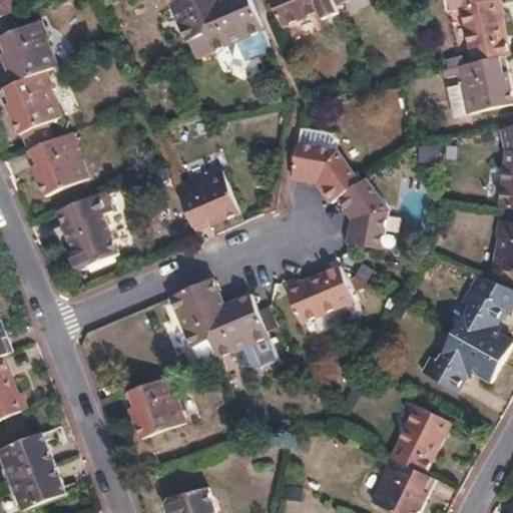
[(0,0),(0,16),(20,7),(17,0),(0,0)]
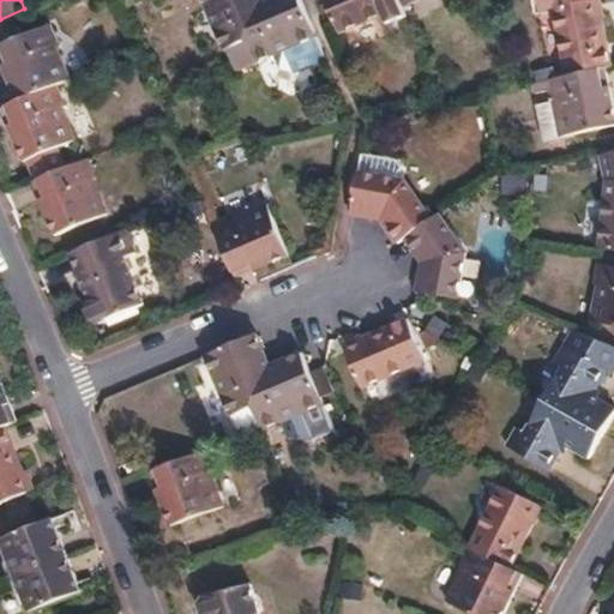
[(242,38),(254,62),(315,36),(300,0),(199,0),(220,47),(242,38)]
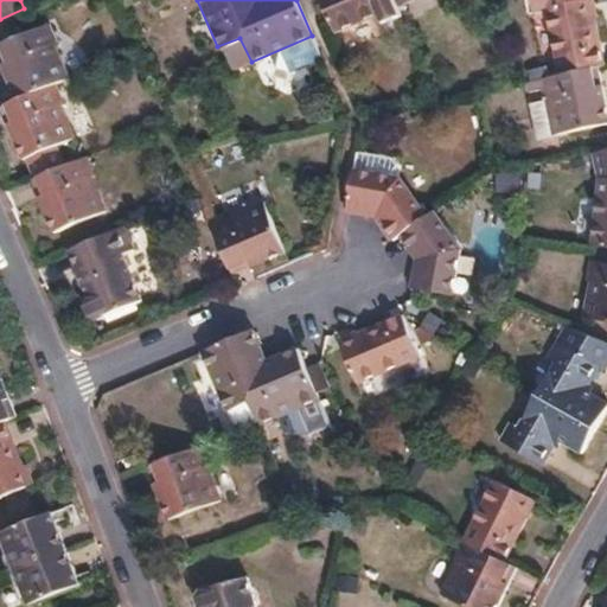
[(395,0),(323,0),(336,30),(375,13),(379,24),(401,14),(397,4),(395,0)]
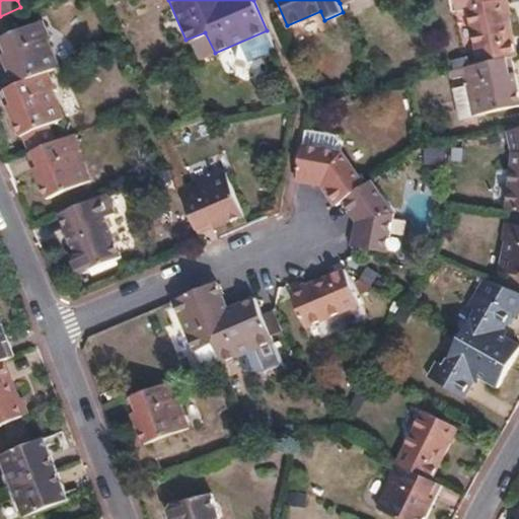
[(480,61),(513,53),(516,52),(503,0),(486,0),(467,4),(480,61)]
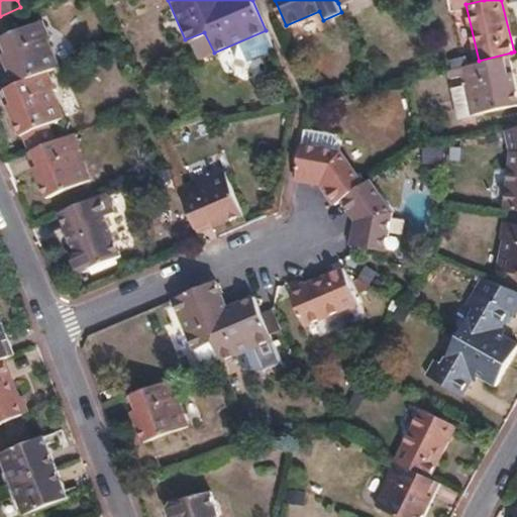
[(0,57),(11,84),(43,71),(54,66),(41,36),(43,34),(37,20),(0,35),(0,57)]
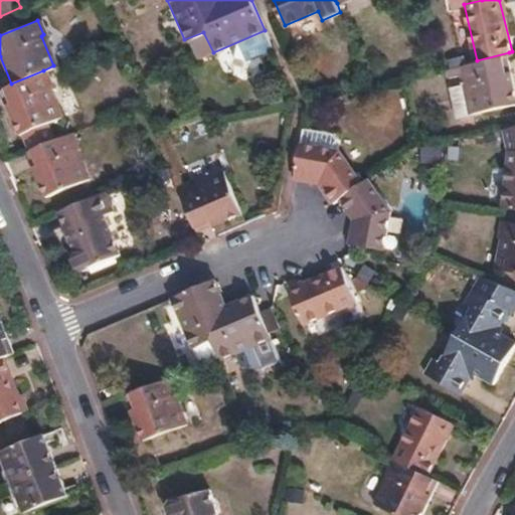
[(477,60),(448,66),(450,74),(463,71),(465,81),(453,84),(460,115),(514,102),(514,80),(509,52),(477,60)]
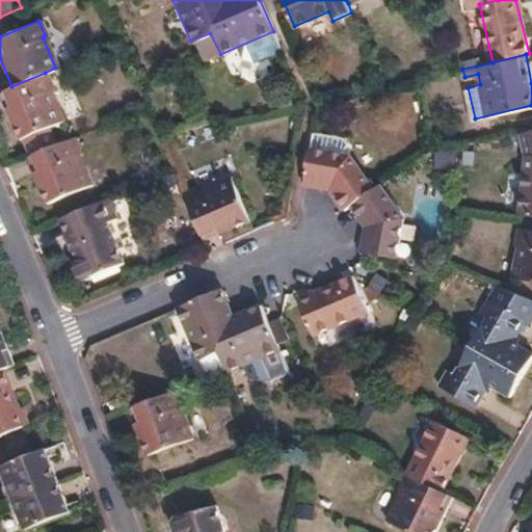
[(52,89),(45,73),(11,86),(0,91),(0,96),(18,139),(60,123),(48,91),(52,89)]
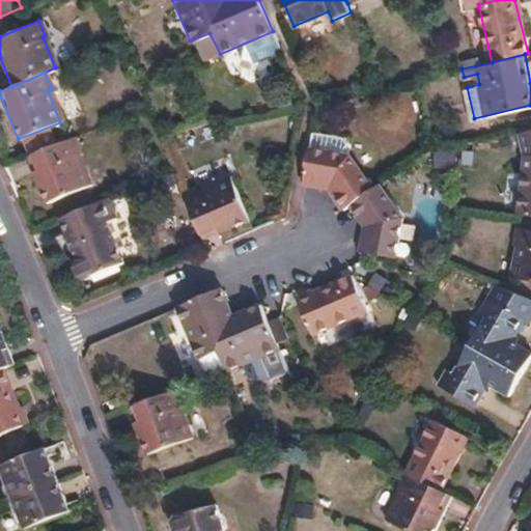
[(523,155),(530,155),(530,128),(526,129),(528,144),(522,145),(523,155)]
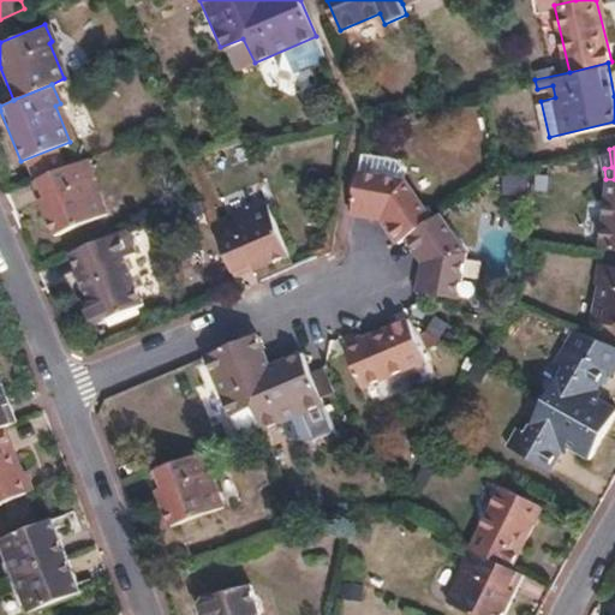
[(83,157),(28,181),(51,234),(54,234),(63,255),(65,254),(93,242),(84,222),(101,215),(88,180),(93,178),(83,157)]
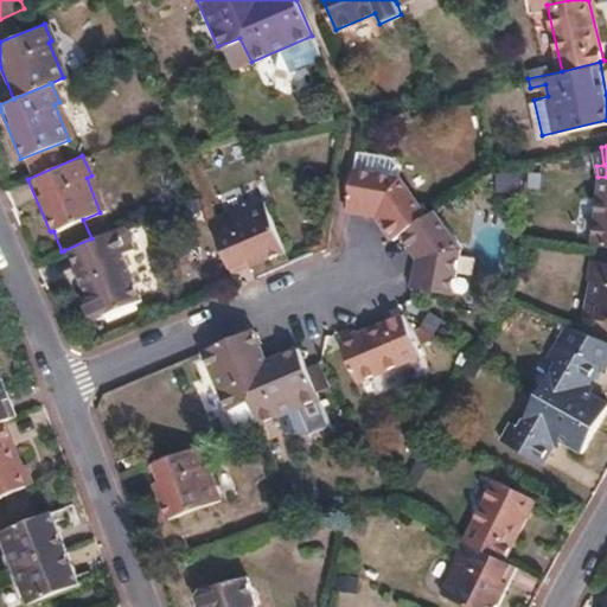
[(358,176),(396,184),(398,168),(396,165),(362,158),(358,176)]
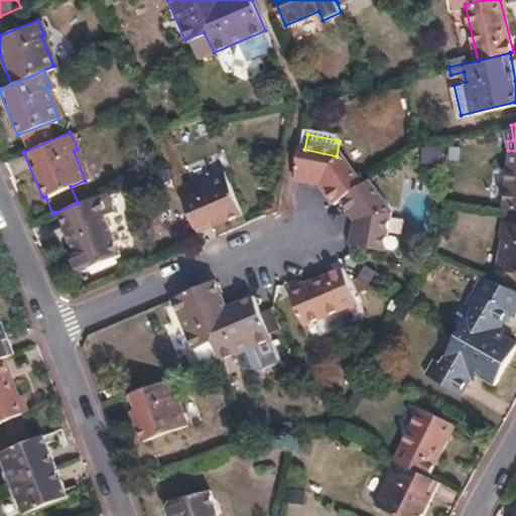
[(444,162),(444,148),(422,148),(422,163),(444,162)]
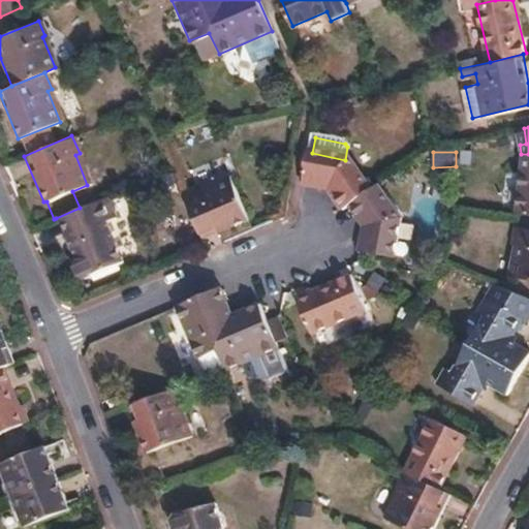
[(345,160),(312,153),(305,188),(329,193),(344,216),(350,212),(354,218),(367,237),(362,255),(397,266),(408,226),(383,189),(374,195),(349,161),(345,160)]
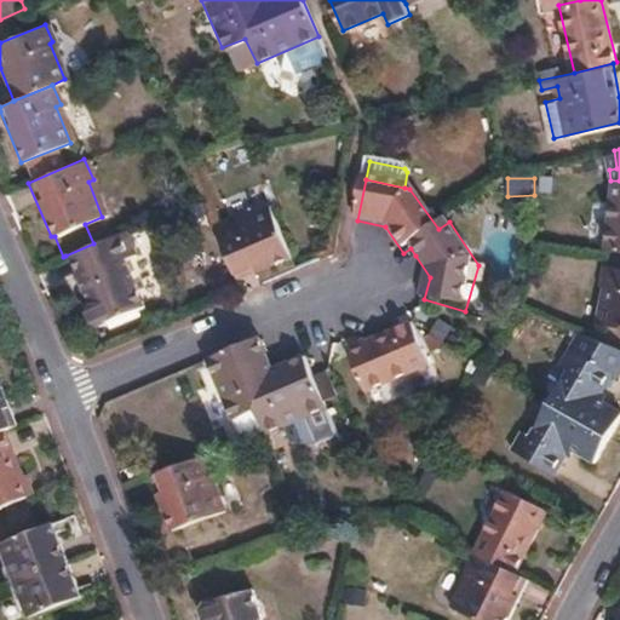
[(619,181),(610,181),(603,248),(619,250),(619,181)]
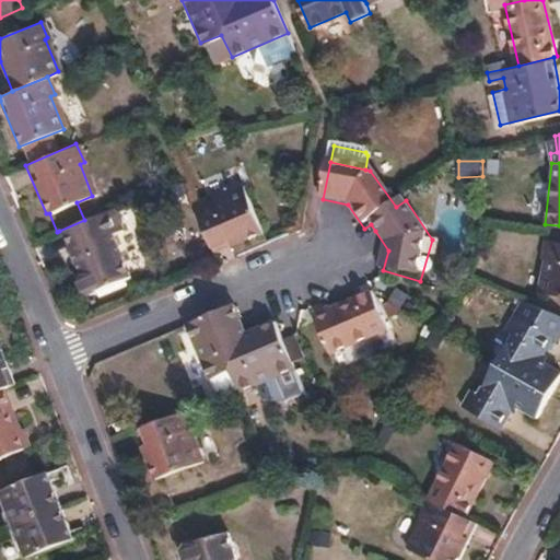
[(193,207),(212,255),(261,234),(243,189),(212,202),(210,199),(193,207)]
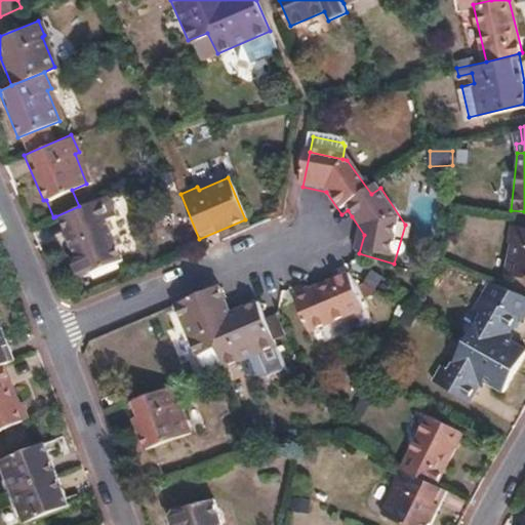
[(79,206),(55,216),(73,256),(71,264),(76,275),(83,276),(118,260),(102,219),(112,216),(104,196),(79,206)]
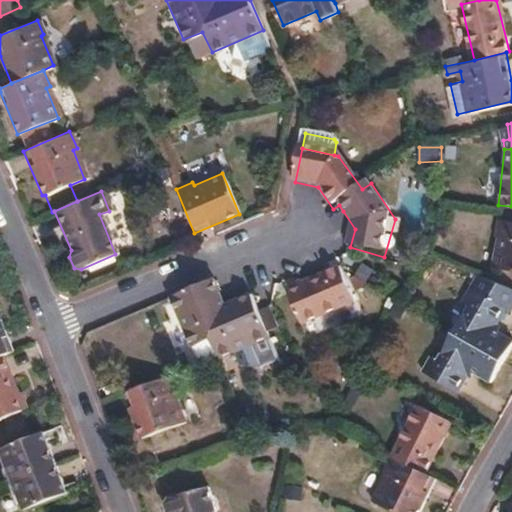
[(495,234),(489,263),(511,268),(511,218),(497,215),(493,233),(495,234)]
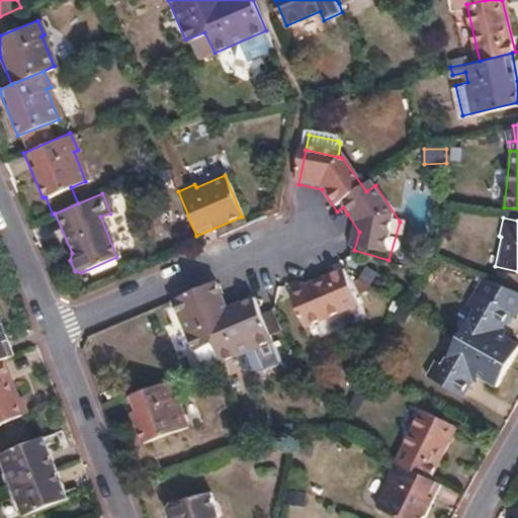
[(342,271),(339,266),(287,288),(303,323),(355,300),(342,271)]
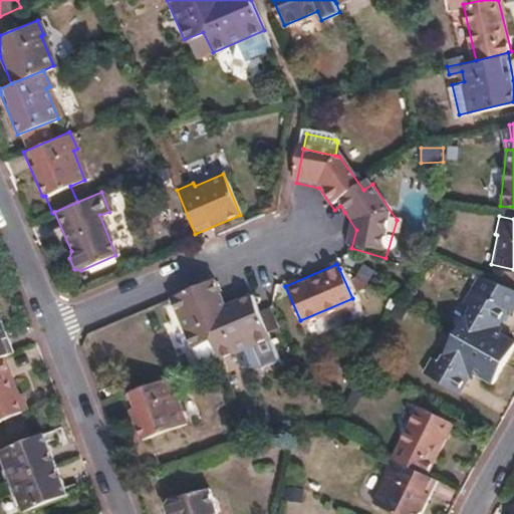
[(469,307),(454,333),(503,360),(513,341),(513,339),(503,334),(497,331),(502,322),(507,324),(512,321),(513,318),(513,288),(482,275),(475,288),(467,284),(459,299),(469,307)]
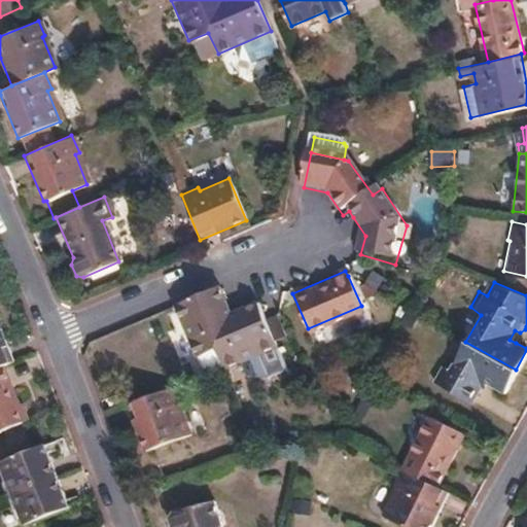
[(195,356),(217,347),(227,310),(218,288),(174,307),(195,356)]
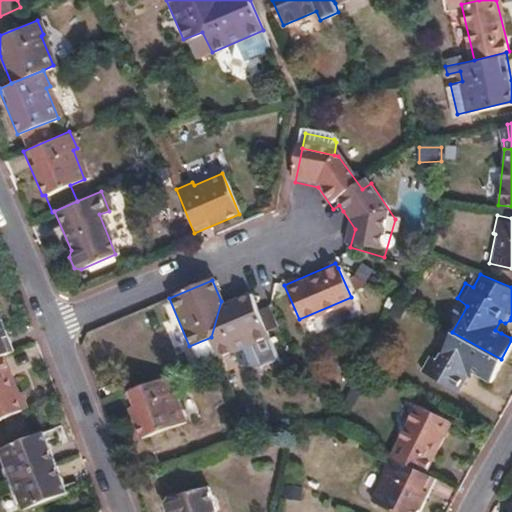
[(221,301),(211,337),(218,355),(267,334),(257,312),(249,291),(221,301)]
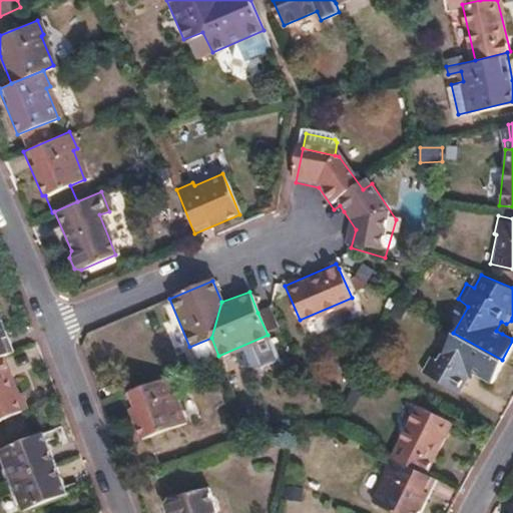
[(496,331),(502,334),(506,324),(501,322),(496,331)]
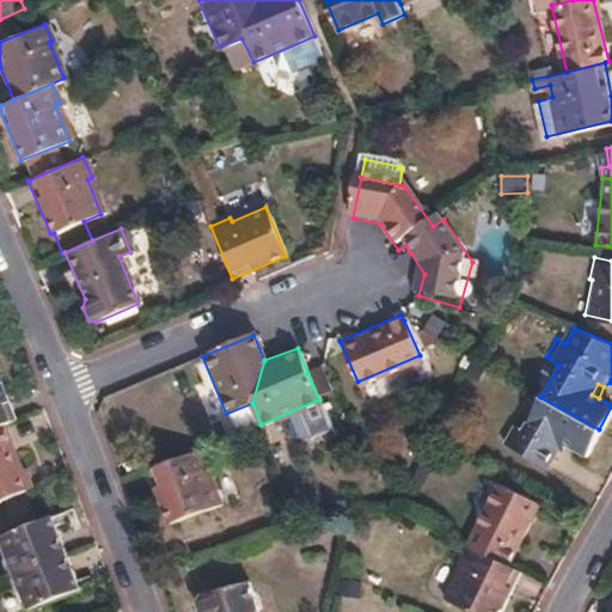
[(0,423),(2,423),(12,418),(0,392),(0,423)]
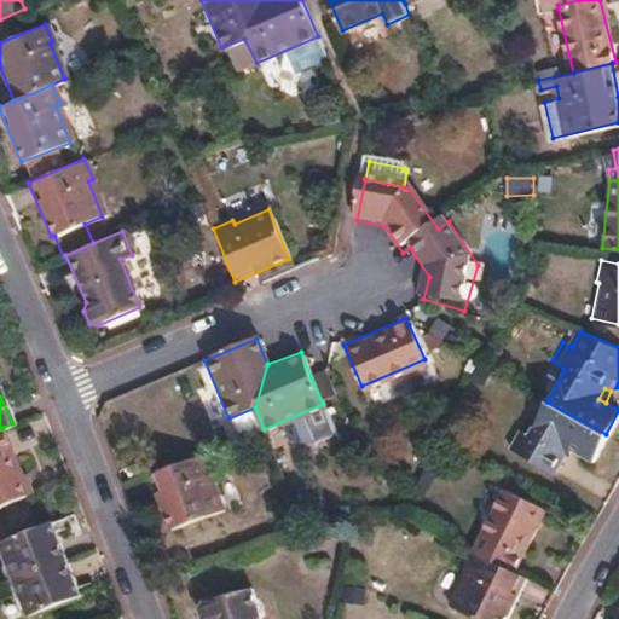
[(606,434),(547,401),(528,434),(521,431),(510,447),(551,470),(565,449),(572,446),(593,458),(606,434)]
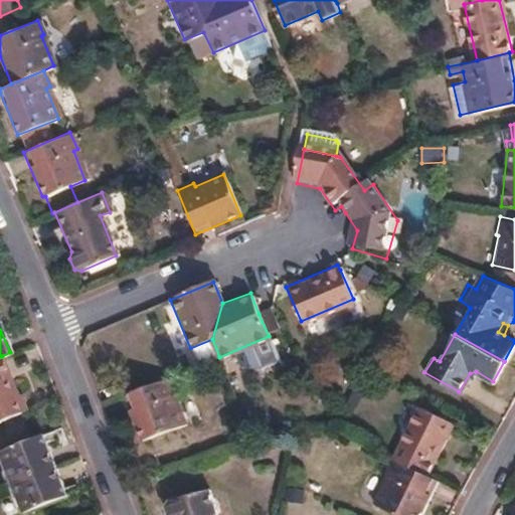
[(2,356),(0,356),(0,419),(24,409),(2,356)]
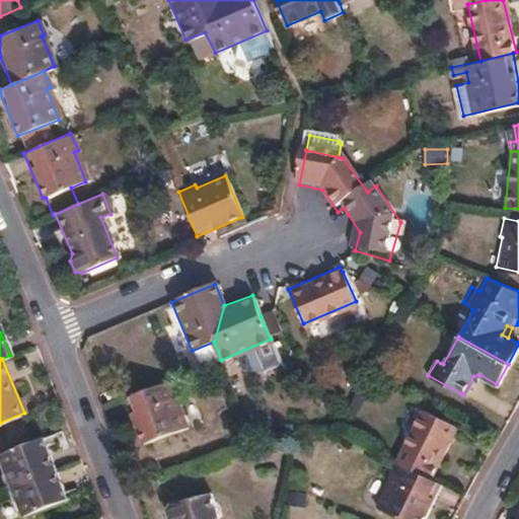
[(173,379),(126,397),(145,444),(189,427),(178,399),(178,390),(173,379)]
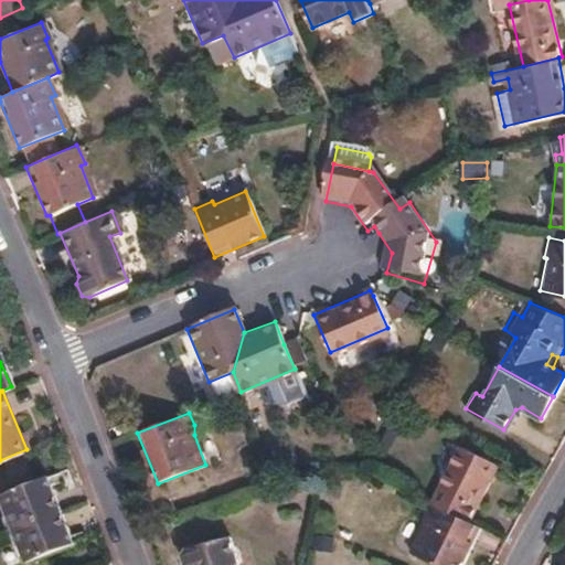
[(461,443),(433,499),(471,519),(499,462),(461,443)]
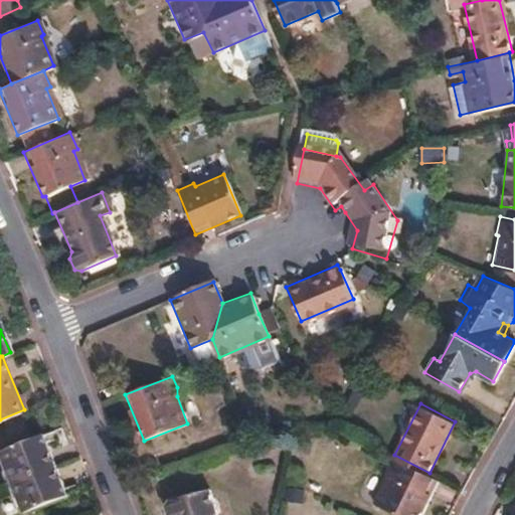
[(0,456),(9,481),(51,463),(39,432),(0,448),(0,456)]
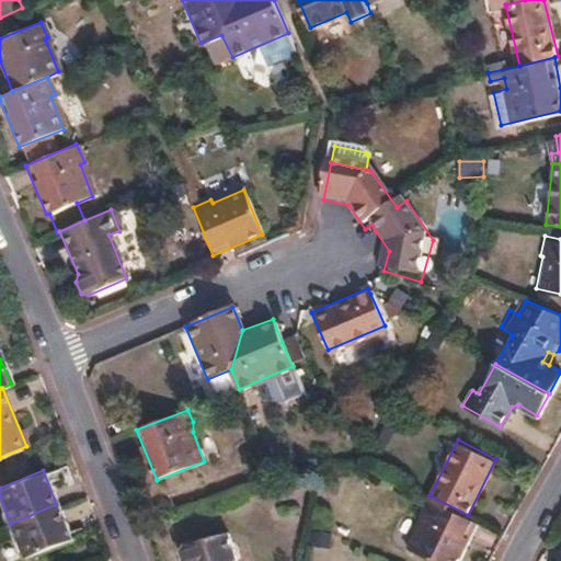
[(468,515),(430,495),(420,514),(423,516),(409,545),(441,560),(455,560),(477,519),(468,515)]
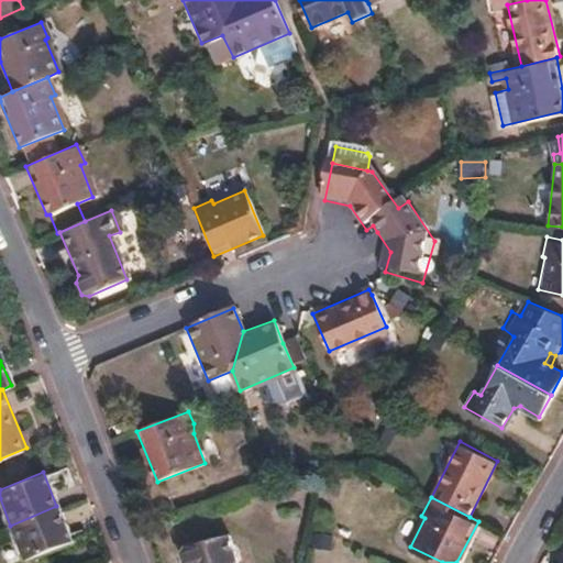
[(56,506),(10,526),(24,559),(69,539),(56,506)]
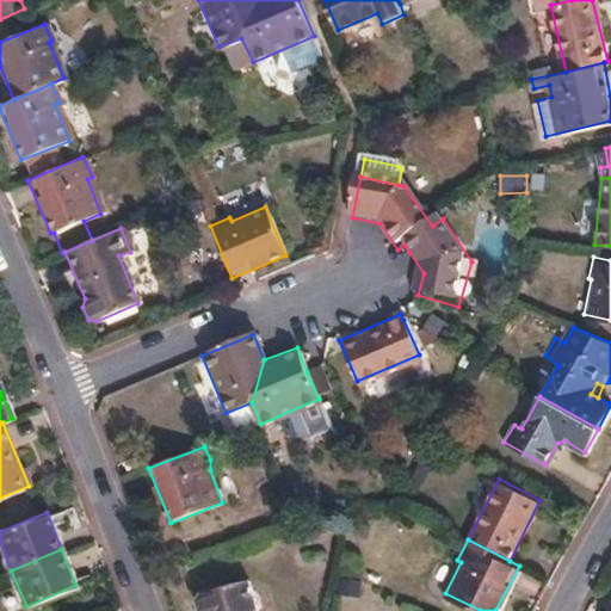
[(202,593),(201,603),(202,610),(257,610),(247,579),(202,593)]
